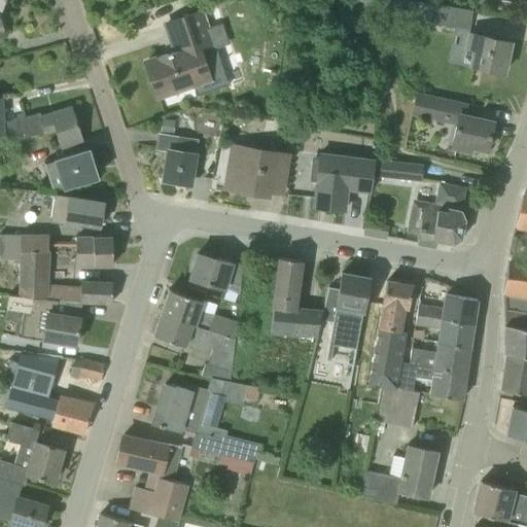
[(432,4),(428,24),(469,30),(472,11),(432,4)]
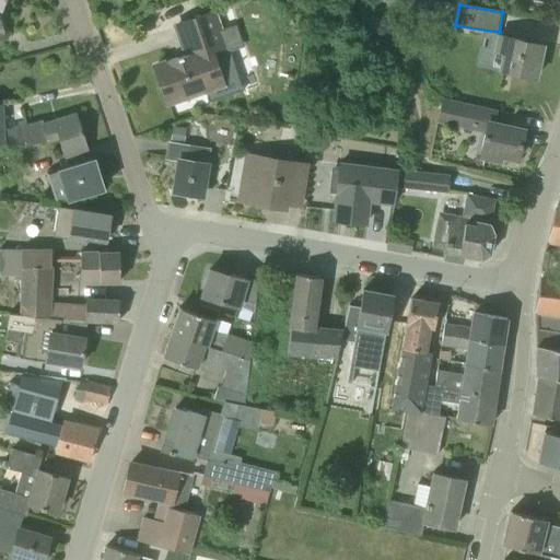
[(211,54),(225,49),(213,13),(176,26),(186,55),(155,66),(167,103),(222,84),(211,54)]
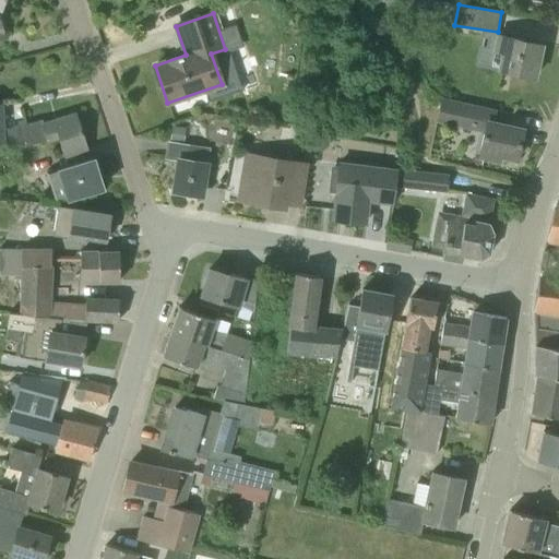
[(498,70),(535,78),(542,46),(497,36),(494,51),(502,54),(498,70)]
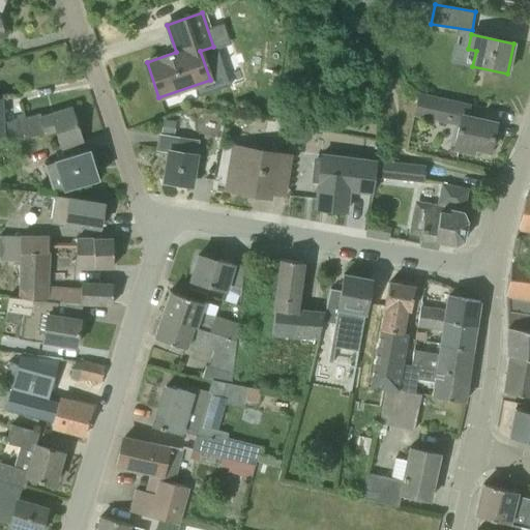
[(413,115),(459,125),(453,148),(474,152),(475,149),(490,152),(496,123),(466,116),(469,105),(418,93),(413,115)]
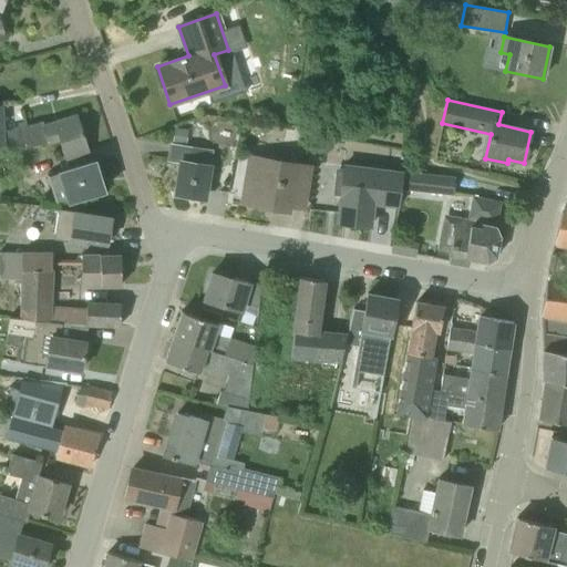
[(4,132),(3,104),(0,104),(0,146),(2,146),(20,142),(21,146),(29,146),(48,142),(48,143),(61,140),(62,143),(66,158),(88,151),(76,117),(44,126),(43,123),(27,126),(26,122),(17,124),(18,129),(4,132)]
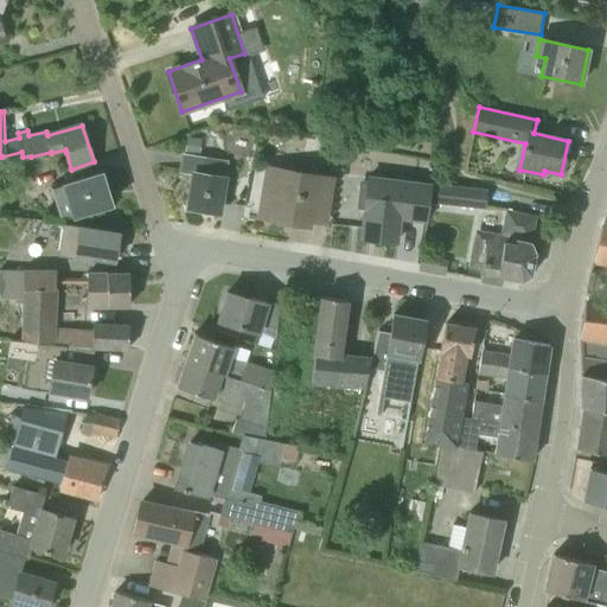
[(181,172),(193,173),(187,209),(219,213),(224,178),(223,177),(225,163),(184,155),(181,172)]
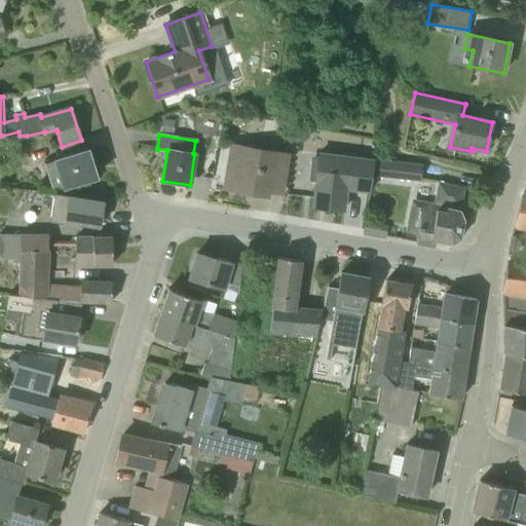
[(269,196),(276,153),(230,145),(222,188),(269,196)]
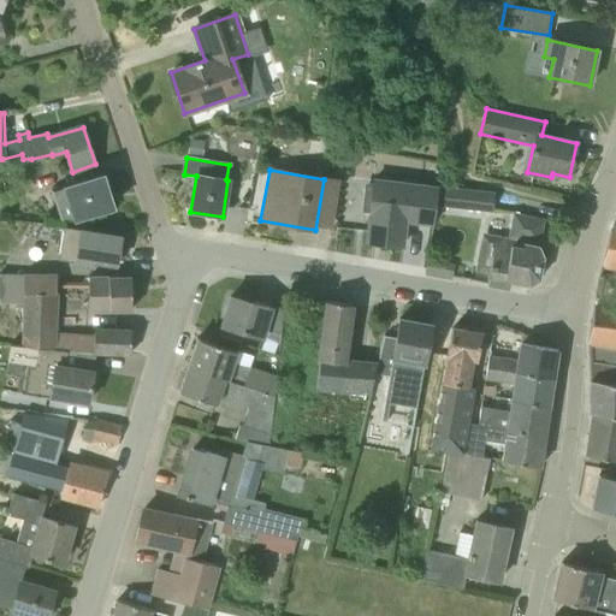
[(60,219),(76,219),(113,207),(104,176),(52,191),(60,219)]
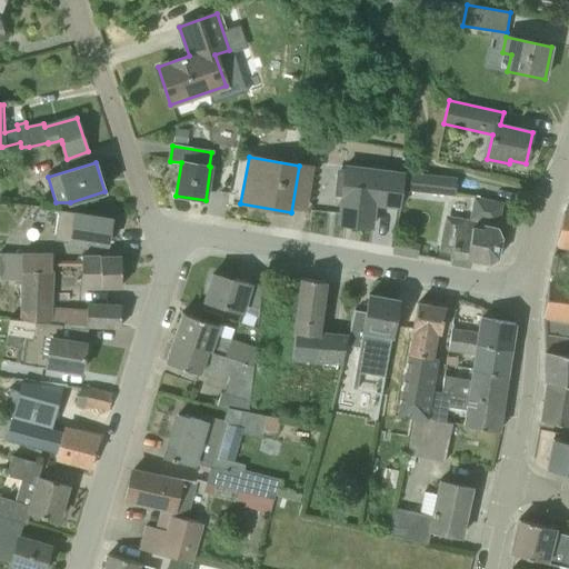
[(402,189),(405,175),(345,167),(343,170),(339,170),(337,197),(341,197),(339,225),(371,227),(373,203),(400,207),(402,189)]
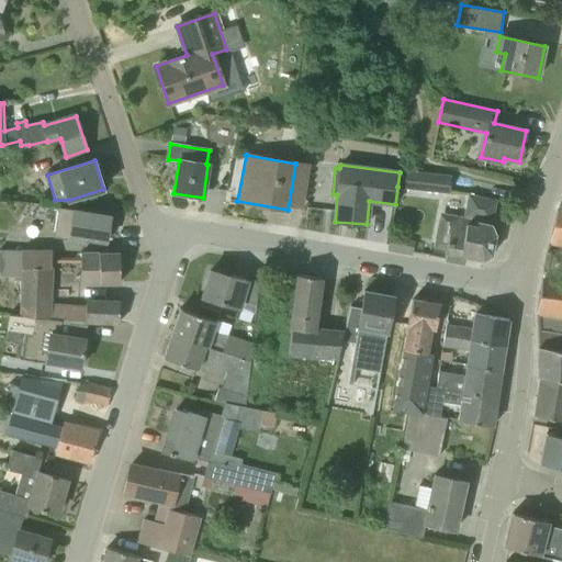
[(397,187),(449,192),(451,177),(400,171),(400,172),(397,187)]
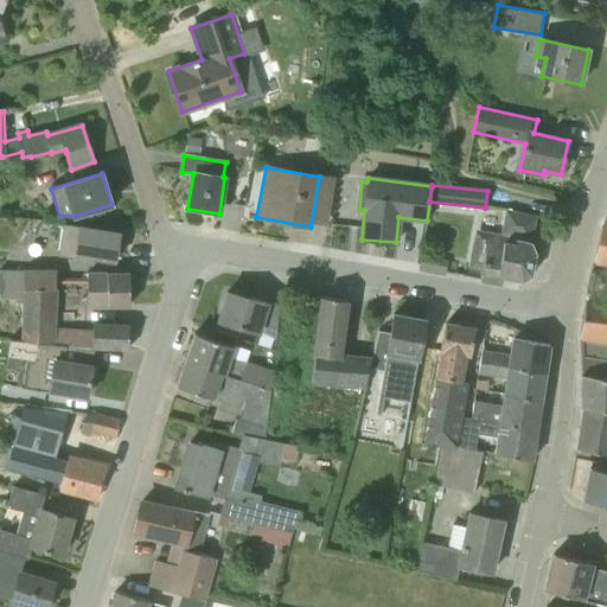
[(489,235),(481,269),(479,280),(500,285),(502,278),(521,282),(530,275),(531,273),(535,273),(537,261),(534,260),(535,254),(530,243),(528,242),(529,240),(531,241),(536,216),(505,210),(500,234),(503,235),(502,237),(489,235)]
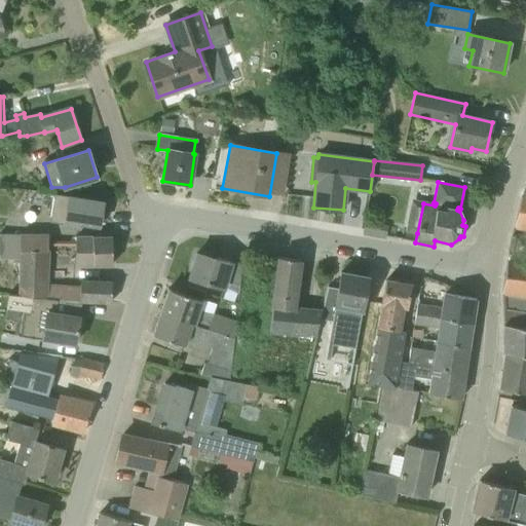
[(49,223),(64,225),(78,227),(78,224),(99,227),(103,201),(54,193),(49,223)]
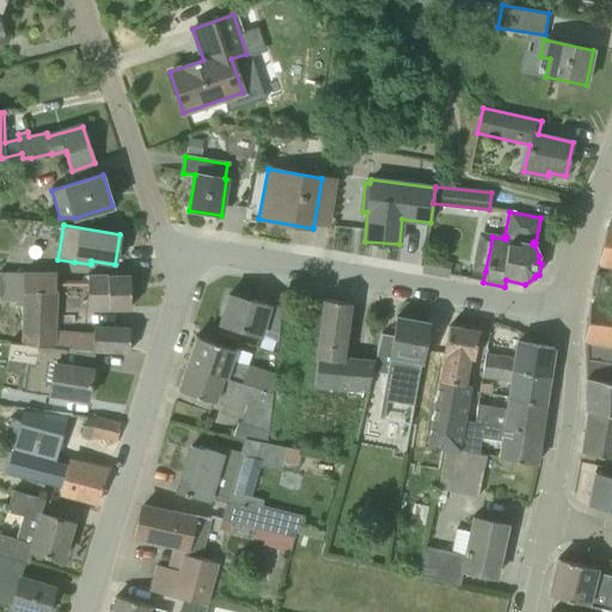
[(611,230),(609,230),(606,230),(598,261),(611,262),(611,230)]
